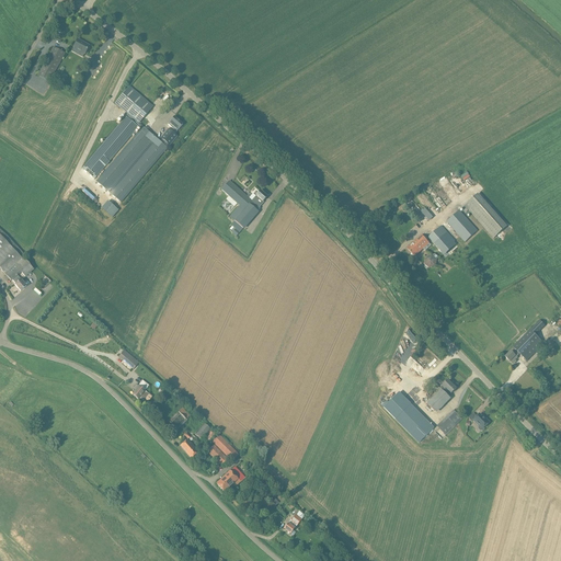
[(81,42),(78,39),(73,48),(84,55),(89,47),(81,43),(81,42)]
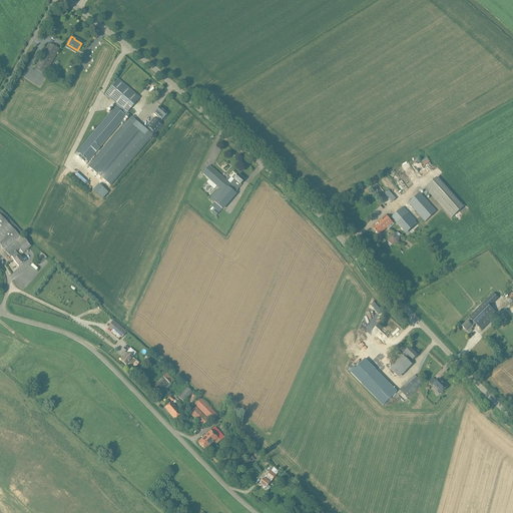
[(59,49),(48,43),(34,69),(45,75),(59,49)]
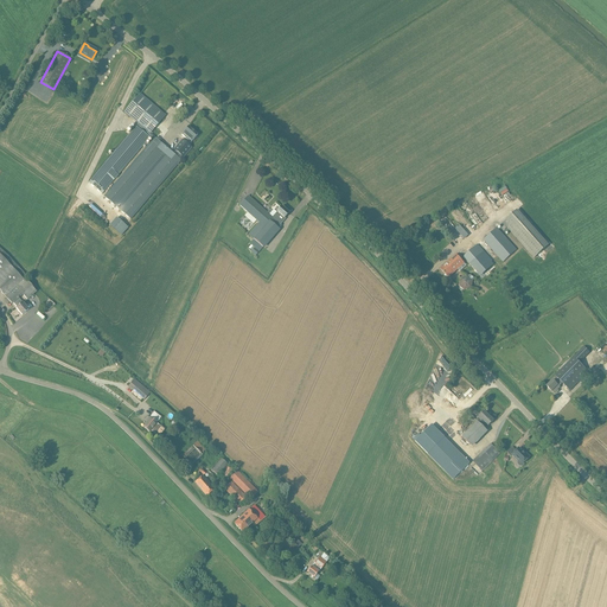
[(131,219),(180,160),(179,159),(181,157),(180,155),(189,146),(184,141),(173,153),(149,134),(165,116),(140,94),(125,113),(138,125),(89,183),(102,195),(149,139),(152,141),(104,197),(115,206),(147,168),(152,172),(120,210),(131,219)]
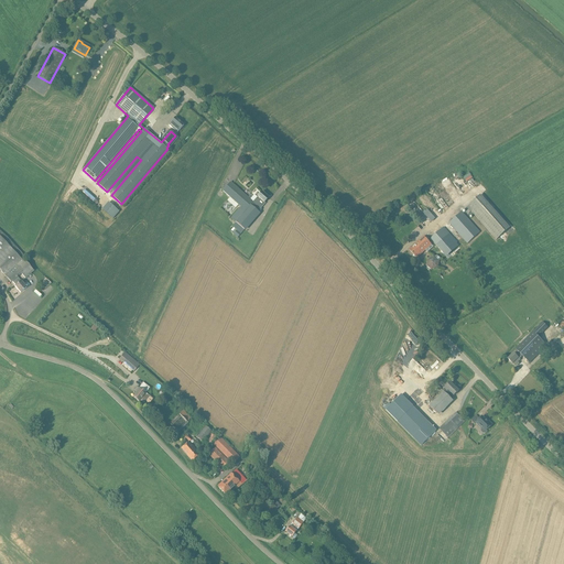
[(169,126),(177,132),(184,126),(175,118),(169,126)]
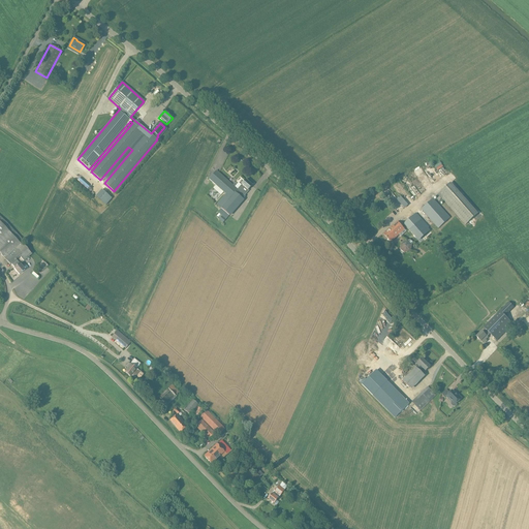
[(221,209),(230,217),(244,200),(243,199),(246,196),(245,195),(249,191),(248,190),(252,186),(246,180),(238,189),(216,170),(209,180),(216,185),(223,192),(225,194),(216,205),(221,209)]
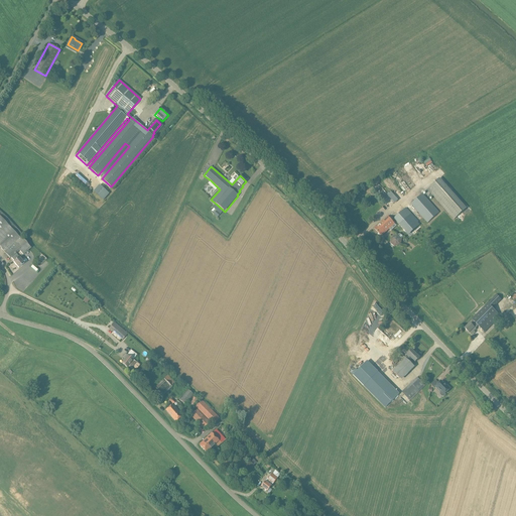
[(467,209),(439,178),(424,191),(428,197),(431,195),(454,220),(467,209)]
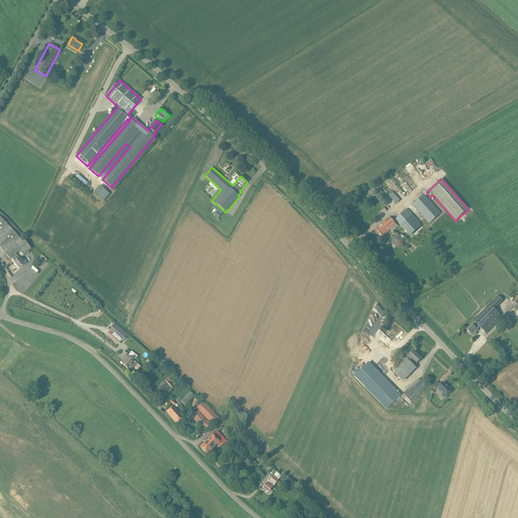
[(103,201),(109,195),(99,186),(94,193),(103,201)]
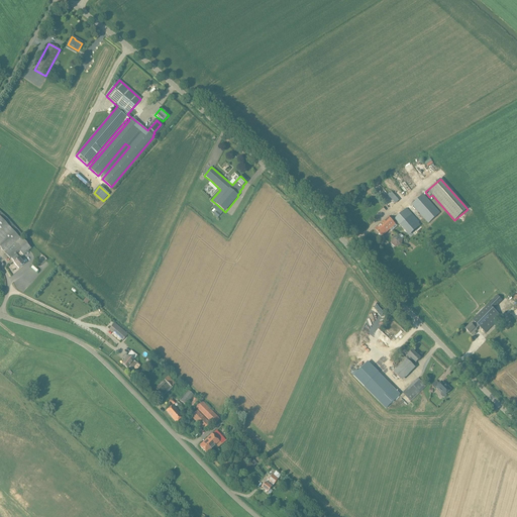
[(394,202),(398,199),(391,192),(388,195),(394,202)]
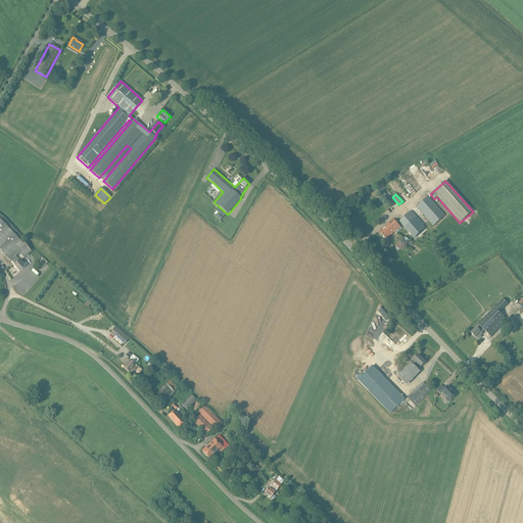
[(434,226),(435,225),(438,223),(441,220),(443,218),(445,216),(428,196),(417,206),(434,226)]
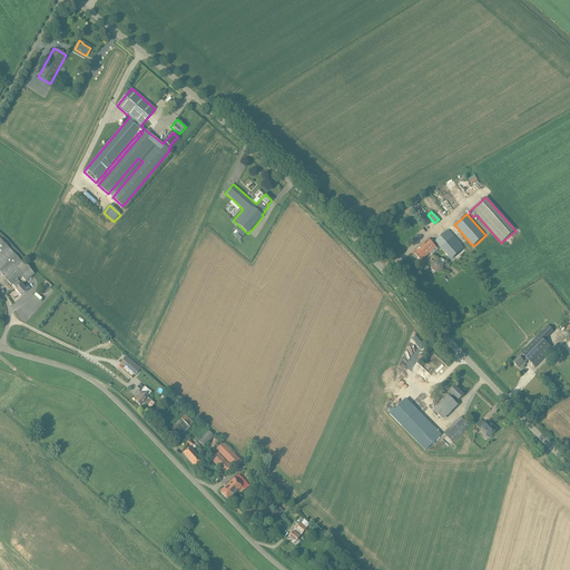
[(462,246),(448,231),(435,242),(449,257),(462,246)]
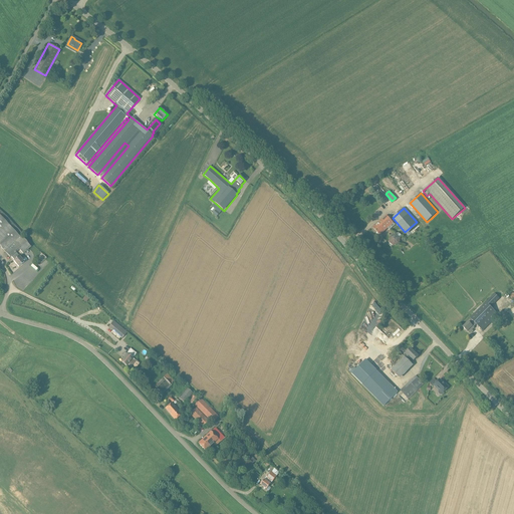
[(0,211),(0,247),(10,258),(11,257),(16,253),(19,250),(27,243),(22,237),(23,235),(7,217),(0,211)]
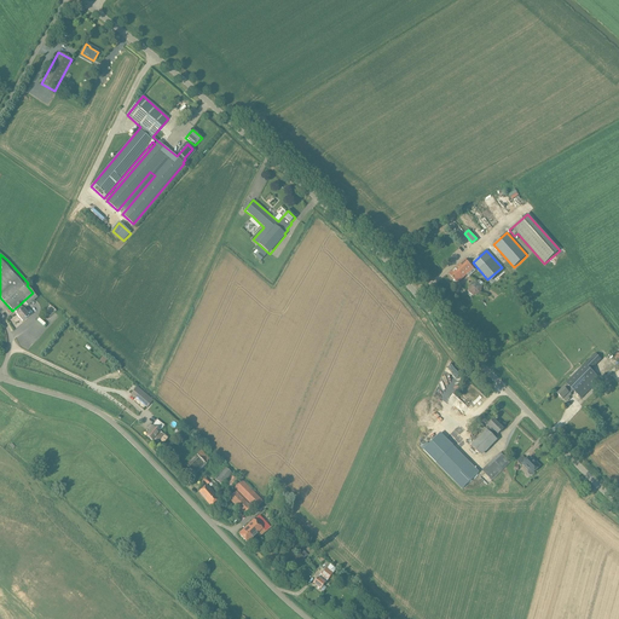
[(474,268),(466,260),(449,275),(457,284),(474,268)]
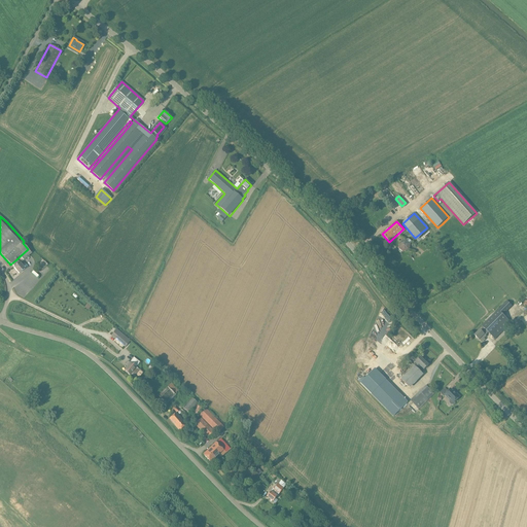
[(399,242),(398,248),(402,252),(409,250),(410,244),(412,242),(410,241),(408,243),(406,240),(399,242)]
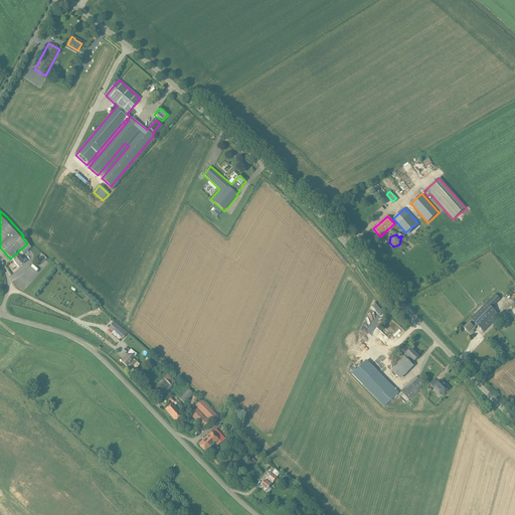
[(31,247),(27,243),(19,250),(23,254),(31,247)]
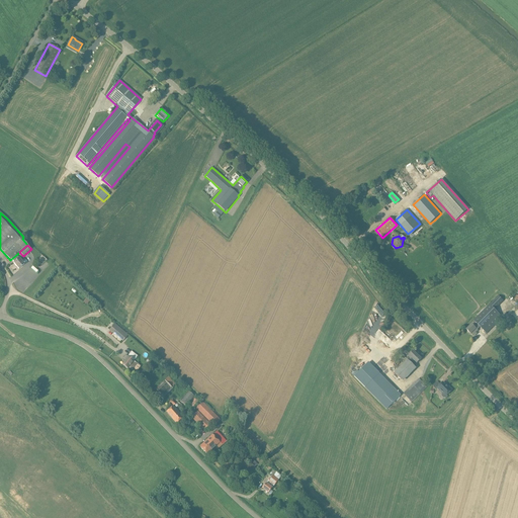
[(16,255),(11,259),(14,263),(13,263),(18,269),(24,264),(16,255)]
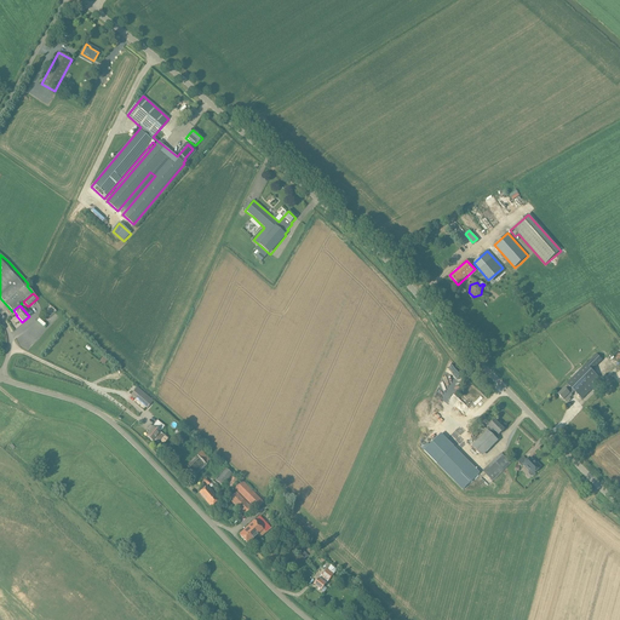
[(592,371),(603,360),(596,354),(567,384),(569,386),(566,390),(564,389),(558,395),(563,400),(569,394),(573,390),(583,400),(601,380),(592,371)]
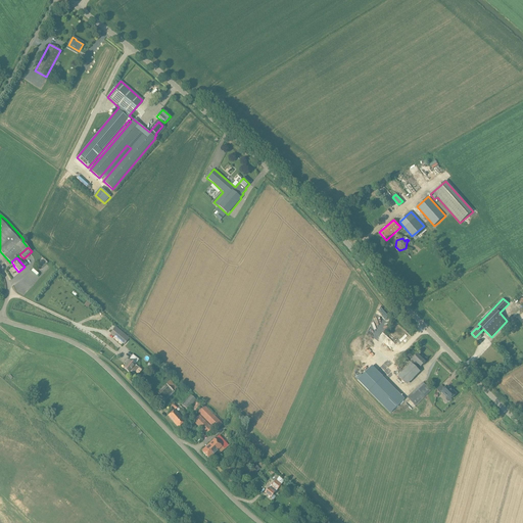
[(130,339),(116,327),(110,334),(124,345),(130,339)]
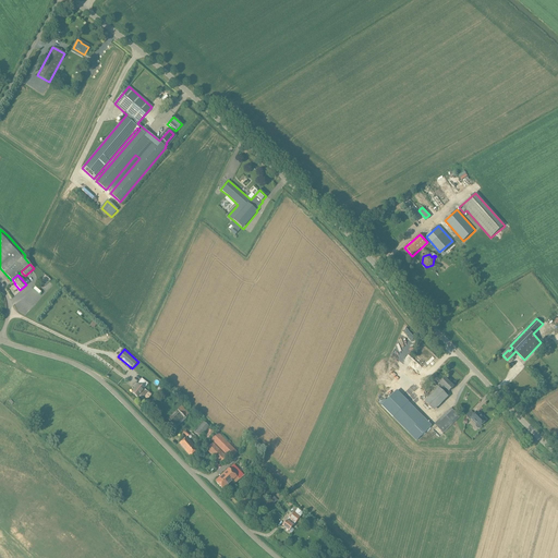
[(439,388),(425,402),(433,410),(447,396),(444,392),(447,389),(449,391),(453,387),(455,386),(451,384),(450,384),(446,378),(438,386),(439,388)]
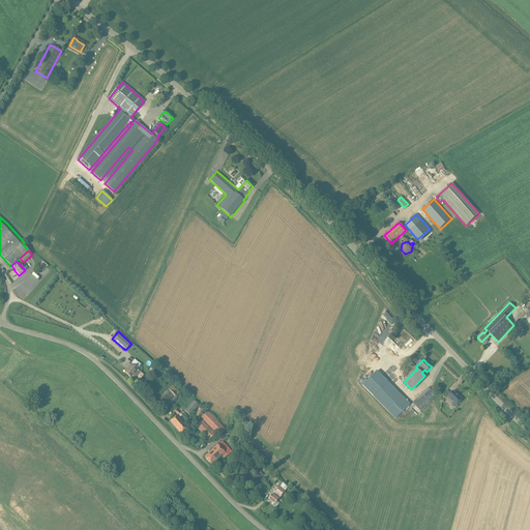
[(141,364),(135,360),(130,365),(129,364),(126,367),(128,369),(125,373),(130,378),(131,376),(136,379),(141,373),(137,370),(141,364)]
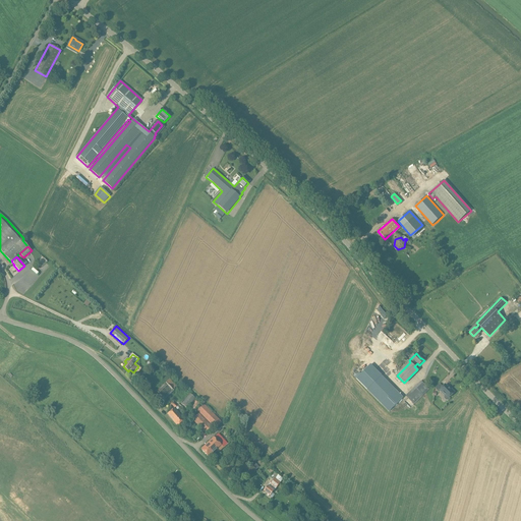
[(403,398),(370,365),(357,379),(390,412),(403,398)]
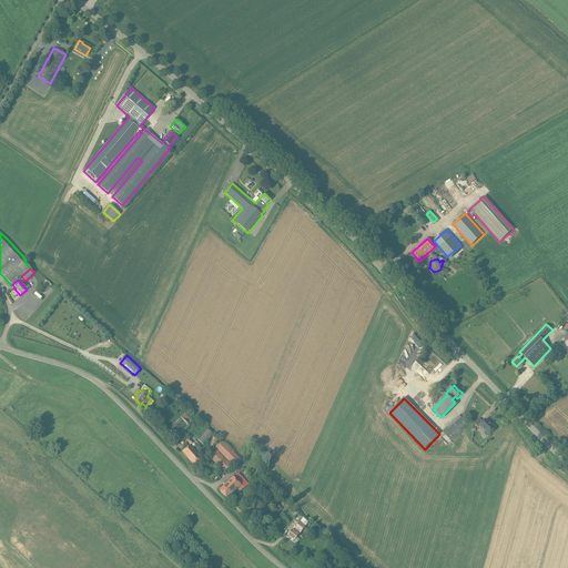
[(192,422),(185,414),(180,418),(170,427),(179,435),(184,430),(189,426),(189,425),(192,422)]
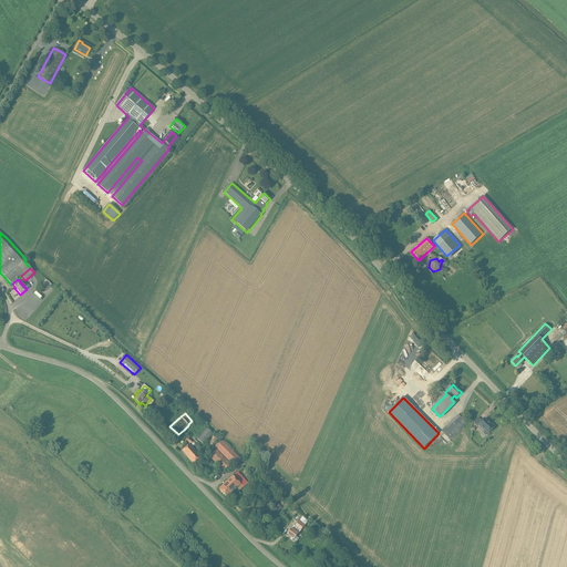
[(467,418),(463,413),(460,416),(459,414),(442,431),(451,441),(467,424),(464,421),(467,418)]
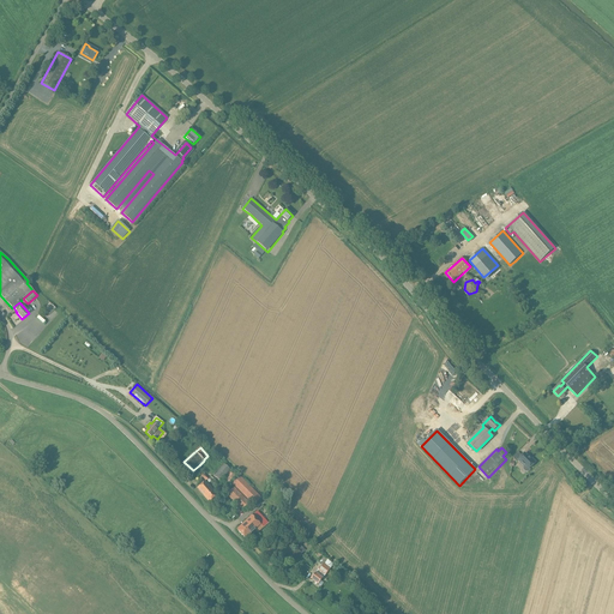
[(518,461),(524,467),(523,468),(524,470),(525,473),(529,473),(531,470),(530,469),(536,463),(531,458),(530,459),(525,453),(523,457),(518,452),(512,457),(517,462),(518,461)]
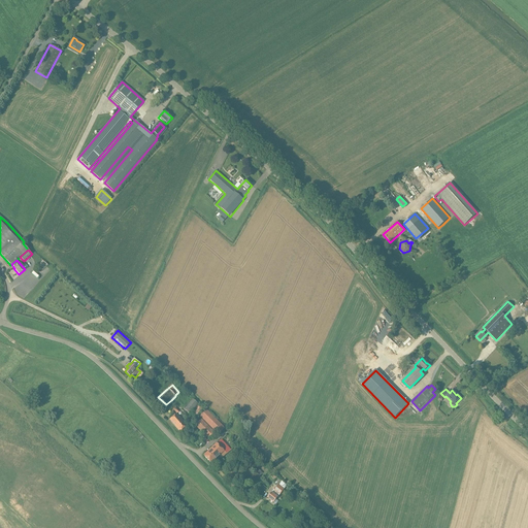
[(198,404),(192,399),(184,408),(191,414),(198,404)]
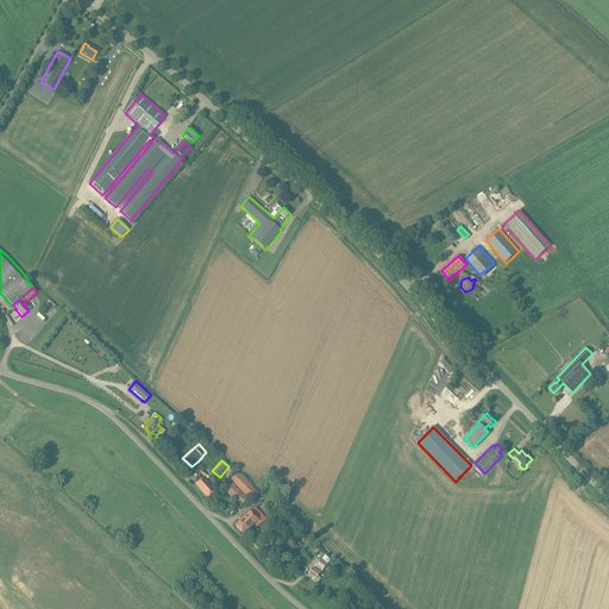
[(233,472),(228,469),(221,477),(227,481),(233,472)]
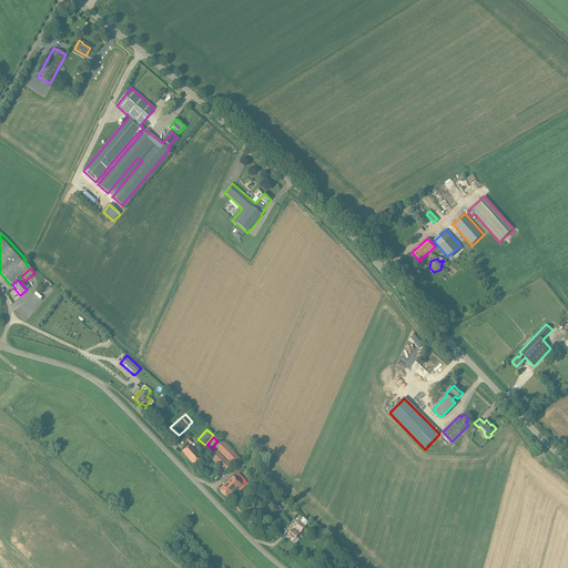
[(242,460),(222,440),(215,448),(234,468),(242,460)]
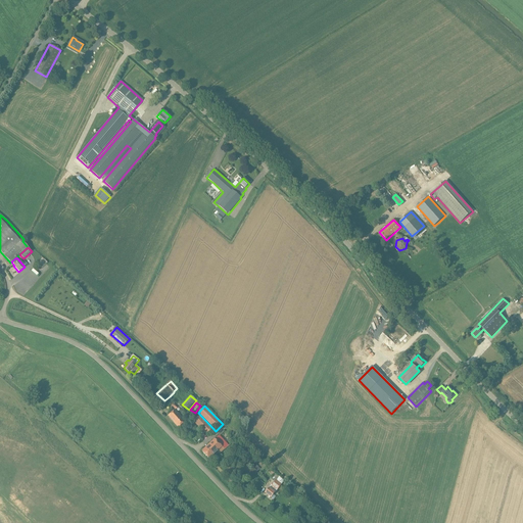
[(185,422),(175,411),(168,416),(179,428),(185,422)]
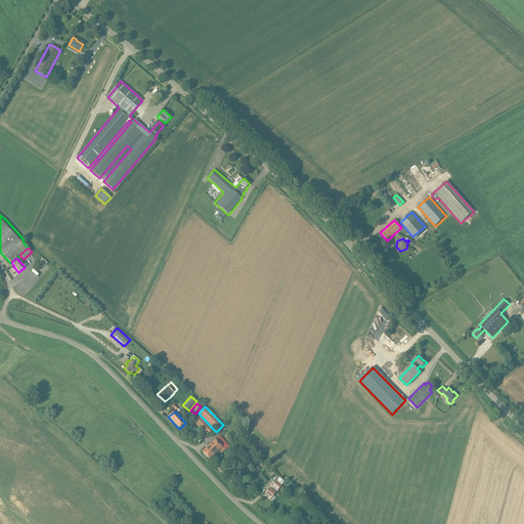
[(214,430),(200,416),(193,423),(208,436),(214,430)]
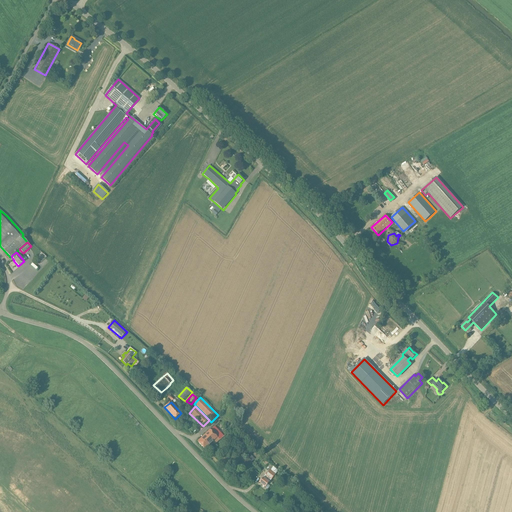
[(214,426),(197,442),(205,450),(214,441),(216,443),(224,436),(214,426)]
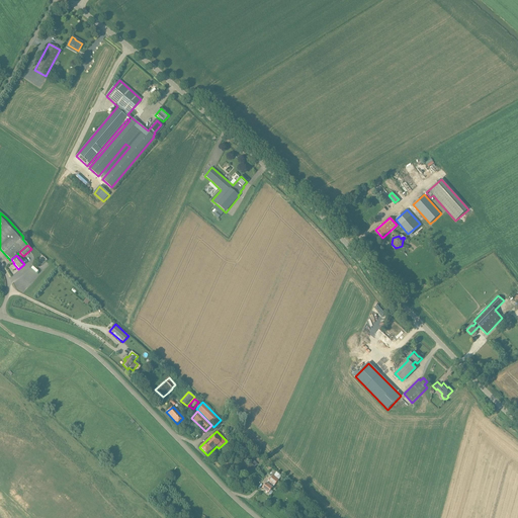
[(258,464),(254,460),(251,463),(249,461),(242,466),(243,467),(241,469),(243,471),(241,472),(245,476),(254,467),(258,464)]
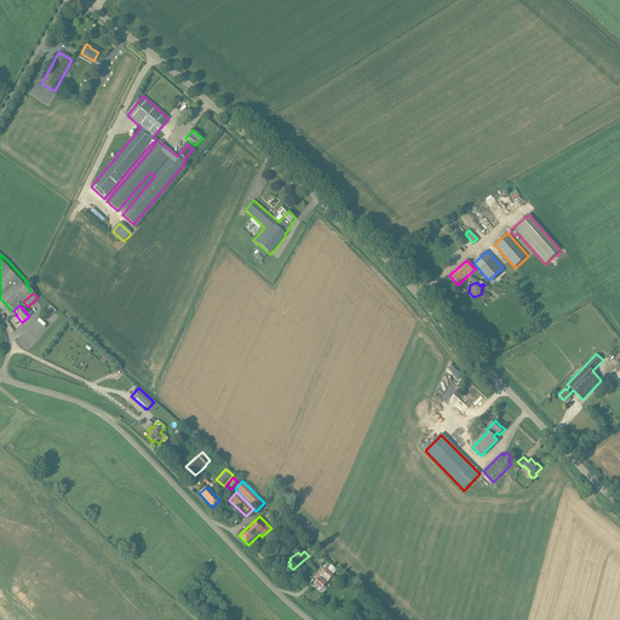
[(321,591),(333,575),(327,569),(319,580),(317,579),(314,585),(321,591)]
